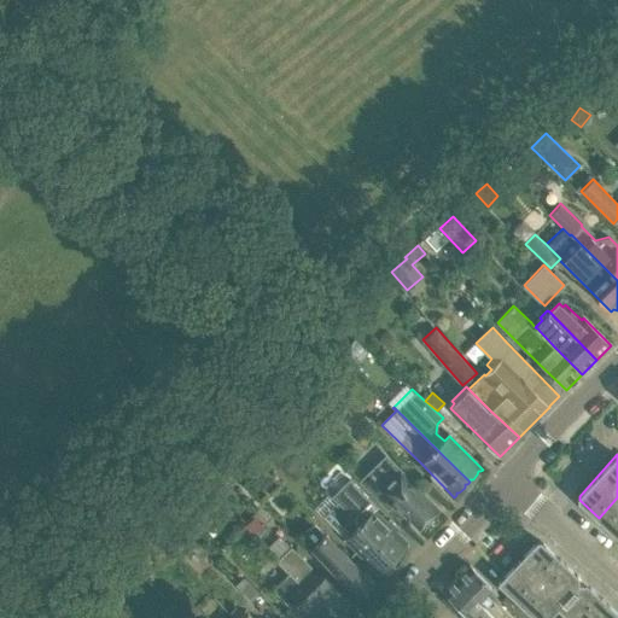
[(433,518),(435,514),(438,509),(388,459),(369,476),(420,528),(424,524),(429,523),(433,518)]
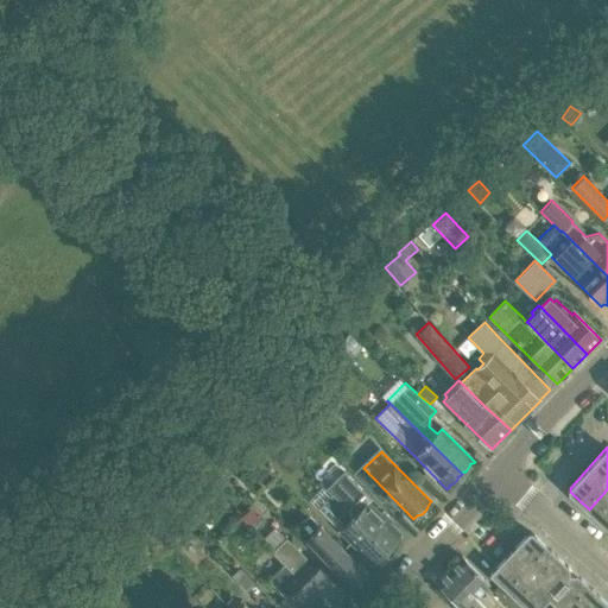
[(213,480),(225,469),(217,461),(206,472),(213,480)]
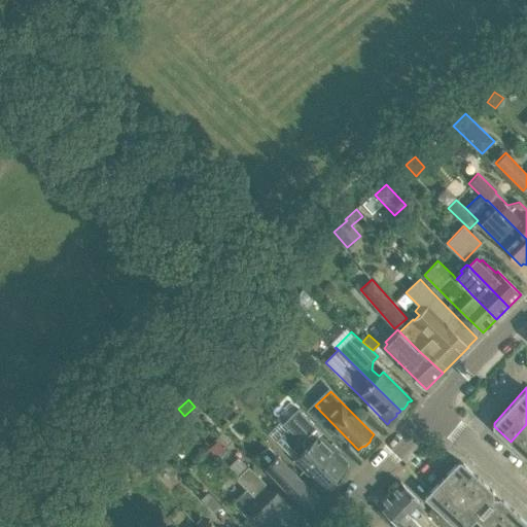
[(230,419),(236,414),(227,406),(222,411),(230,419)]
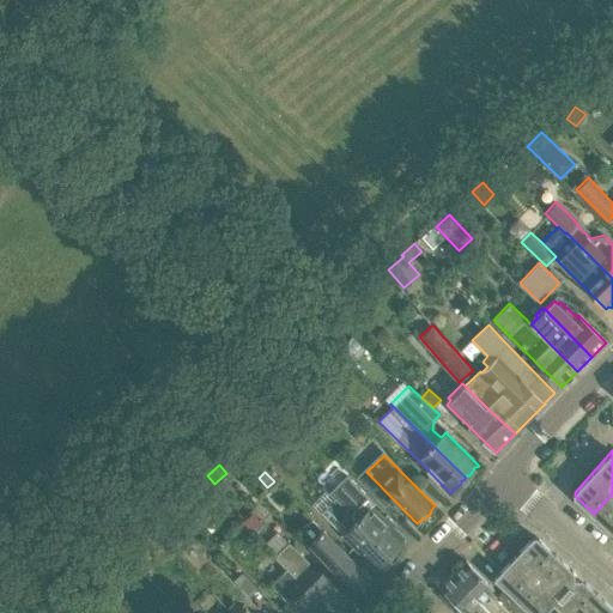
[(392,552),(392,548),(394,548),(400,544),(400,541),(402,541),(405,539),(371,505),(366,511),(345,490),(335,498),(390,553),(392,552)]
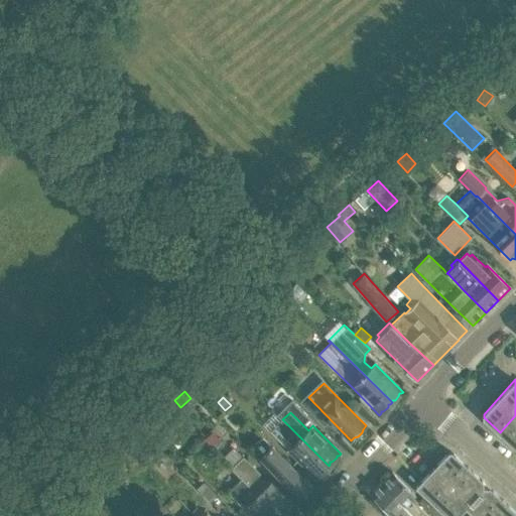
[(515,415),(500,432),(515,446),(515,444),(515,415)]
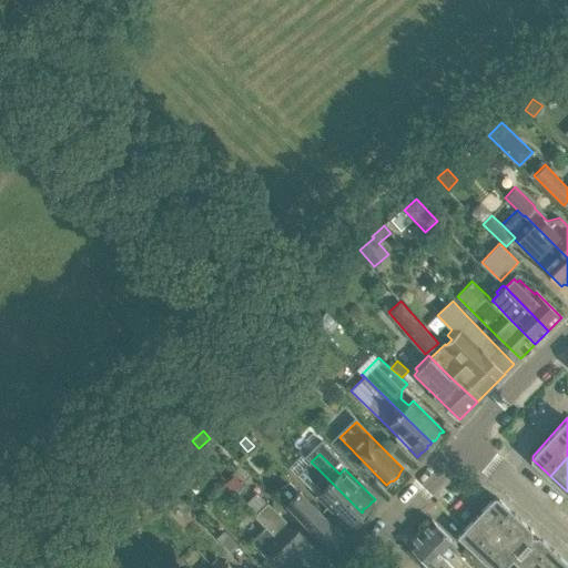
[(351,524),(350,521),(353,521),(357,517),(357,514),(361,514),(362,513),(311,462),(302,470),(307,475),(303,479),(348,526),(351,524)]
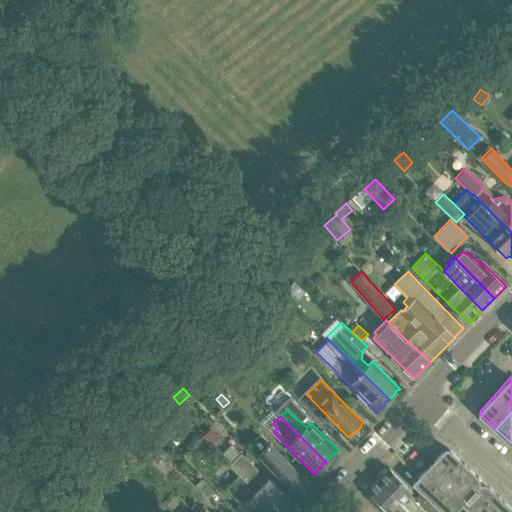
[(209,441),(201,432),(194,437),(203,446),(209,441)]
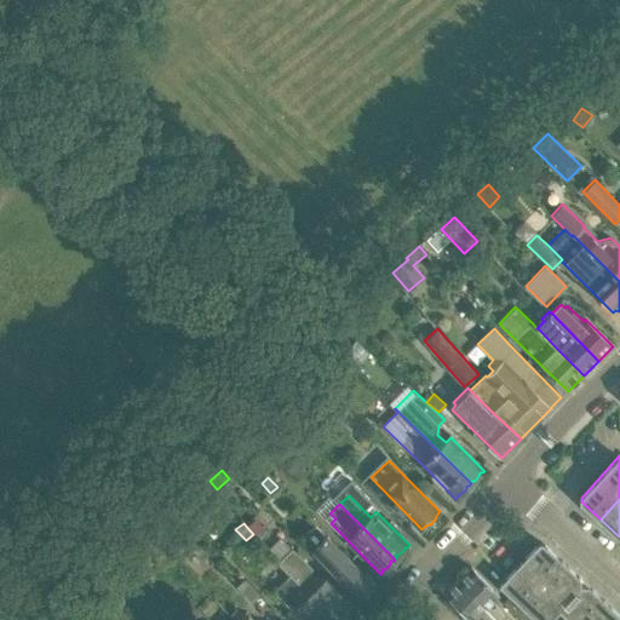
[(327,538),(316,526),(302,540),(314,552),(317,549),(327,558),(328,557),(336,564),(332,568),(361,597),(374,584),(328,537),(327,538)]
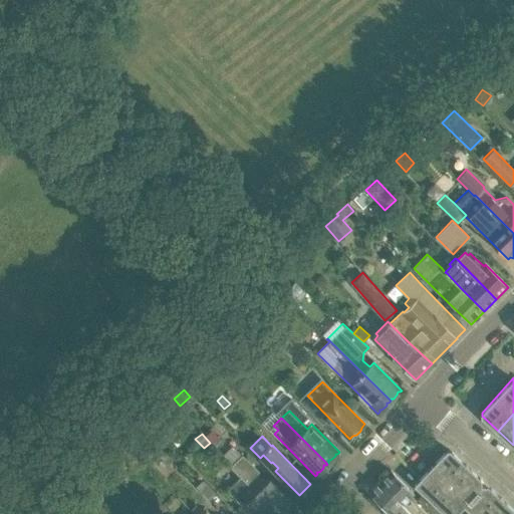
[(257,475),(259,473),(232,446),(223,456),(232,465),(230,466),(239,475),(240,474),(242,476),(243,475),(281,513),(292,502),(268,477),(264,482),(257,475)]
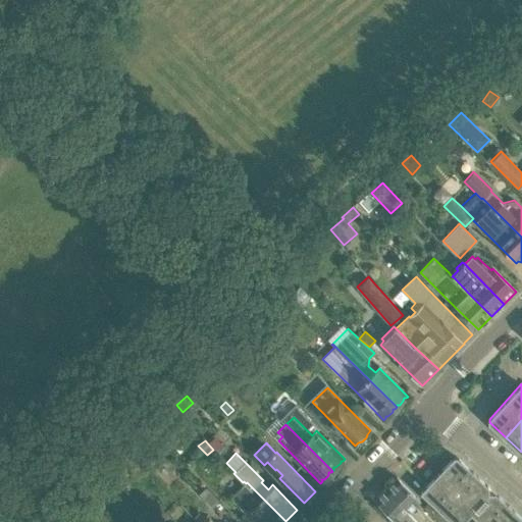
[(473,472),(457,457),(456,459),(455,457),(421,491),(439,509),(473,472)]
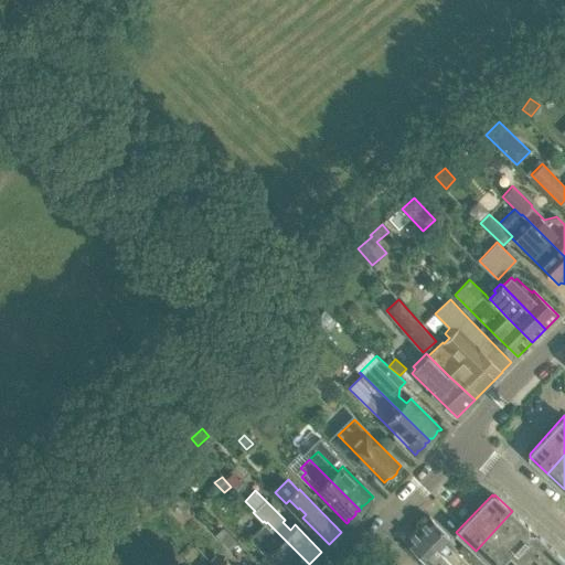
[(510,546),(529,526),(512,511),(476,551),(490,564),(500,564),(511,555),(502,547),(507,543),(510,546)]
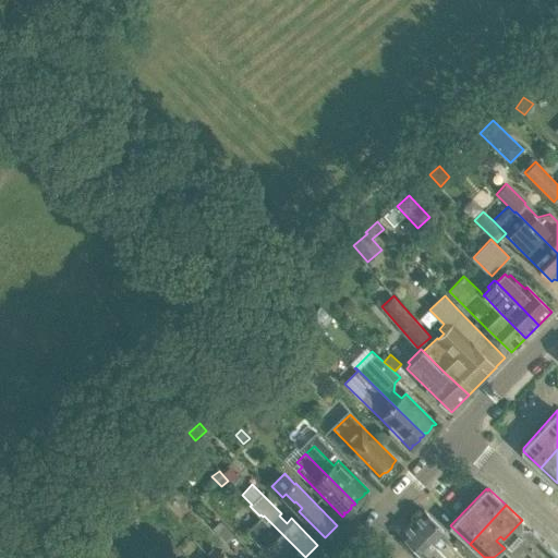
[(463,557),(445,540),(449,535),(425,511),(413,522),(448,557),(463,557)]
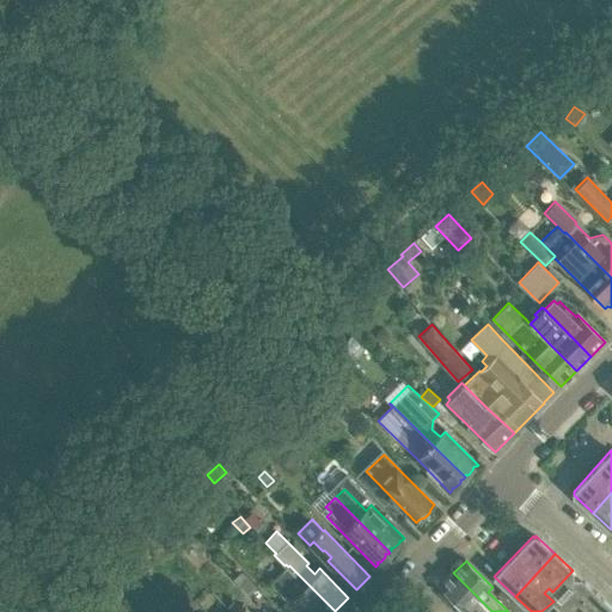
[(289,565),(288,567),(271,583),(288,600),(294,594),(310,611),(307,611),(332,611),(335,611),(289,565)]
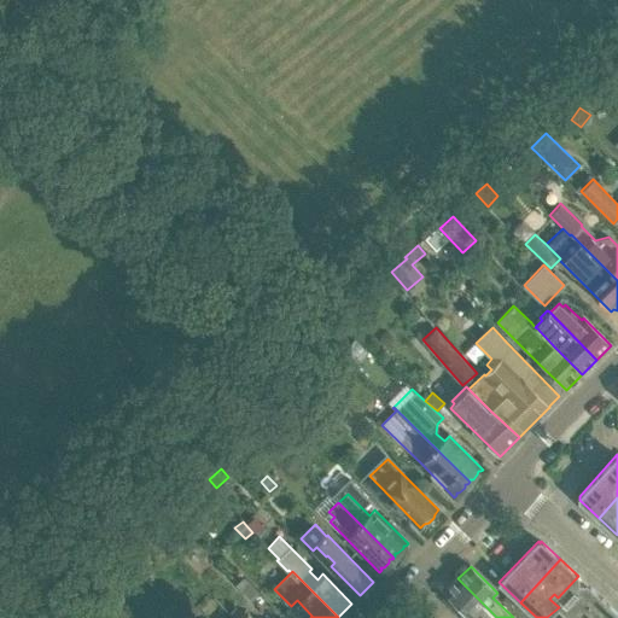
[(251,600),(258,593),(244,577),(237,584),(251,600)]
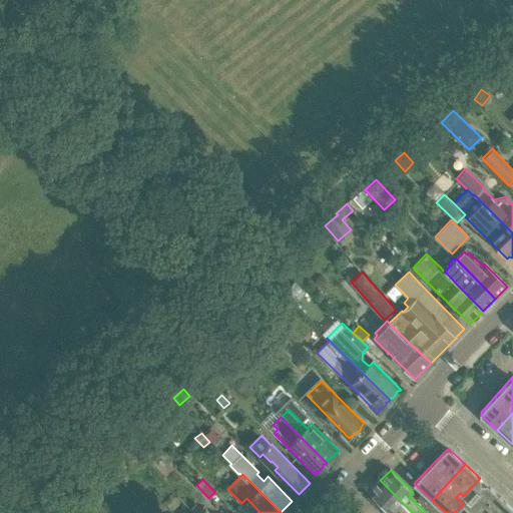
[(412,512),(380,480),(369,491),(391,512),(392,512),(412,512)]
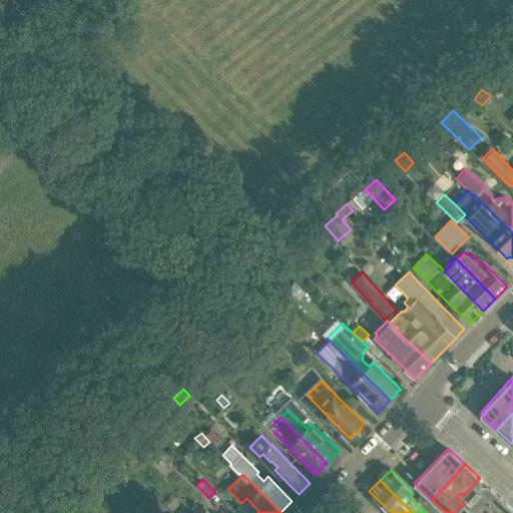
[(487,512),(502,498),(487,484),(470,503),(476,508),(472,512),(472,511),(469,512),(487,512)]
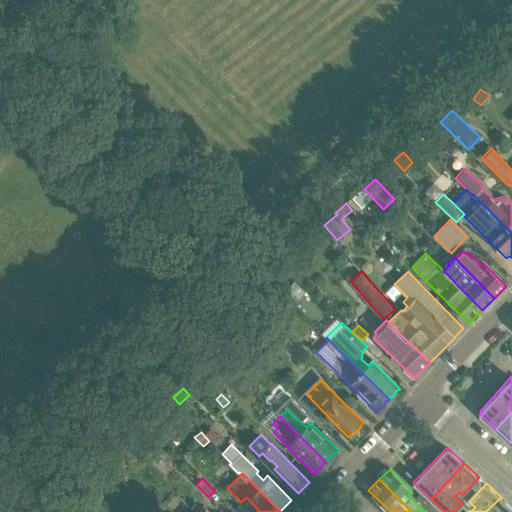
[(193,511),(178,496),(169,504),(168,511),(193,511)]
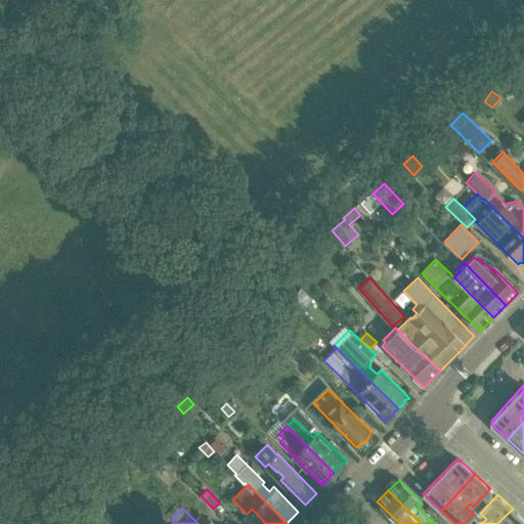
[(523,523),(523,520),(513,509),(497,523),(523,523)]
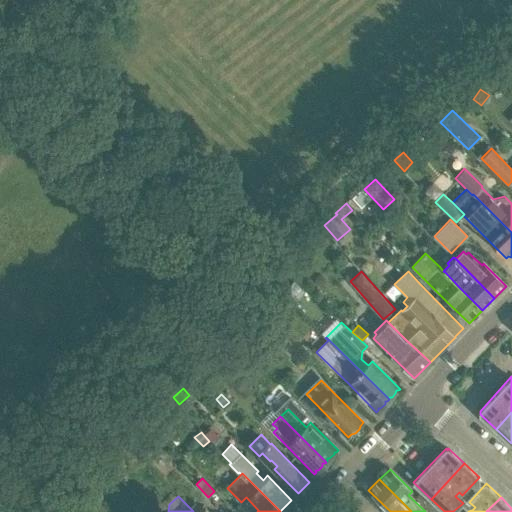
[(209,511),(206,509),(204,511),(195,502),(190,507),(195,511),(209,511)]
